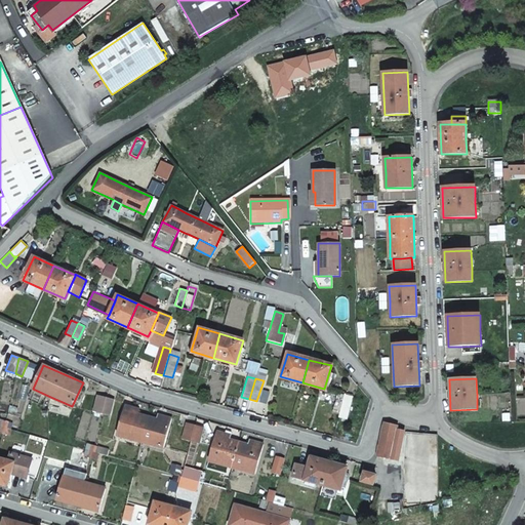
[(102,413),(106,400),(107,397),(97,395),(93,411),(102,413)]
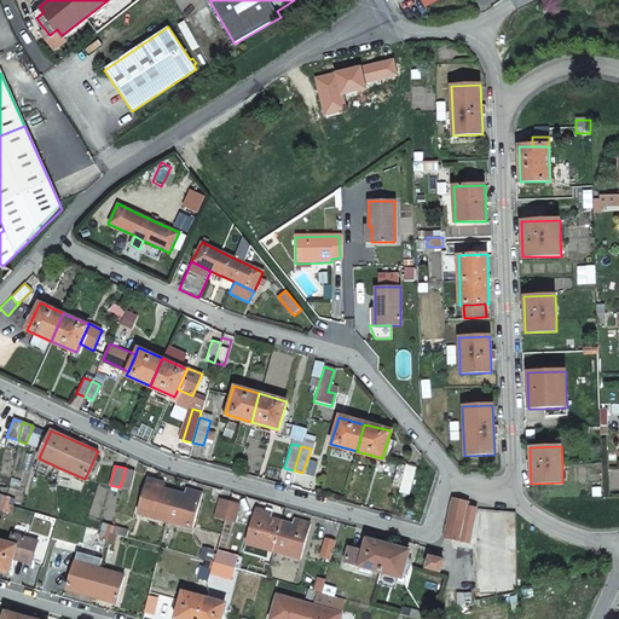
[(408,493),(415,468),(405,466),(403,473),(398,491),(408,493)]
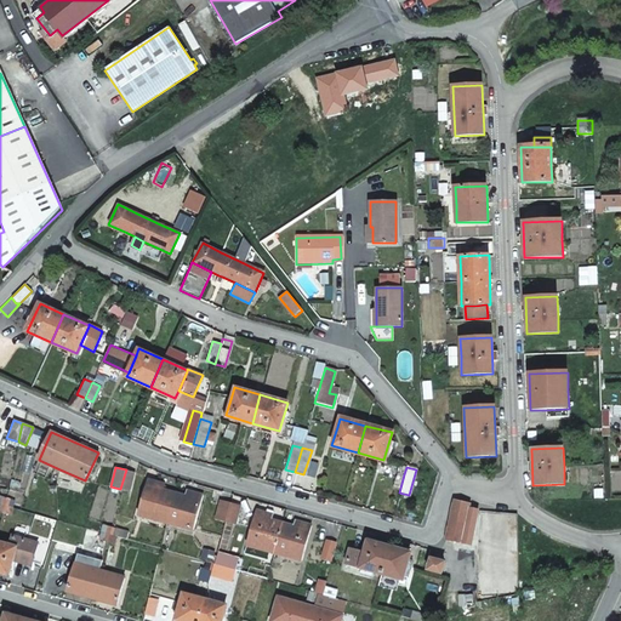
[(129,491),(134,476),(125,473),(120,489),(129,491)]
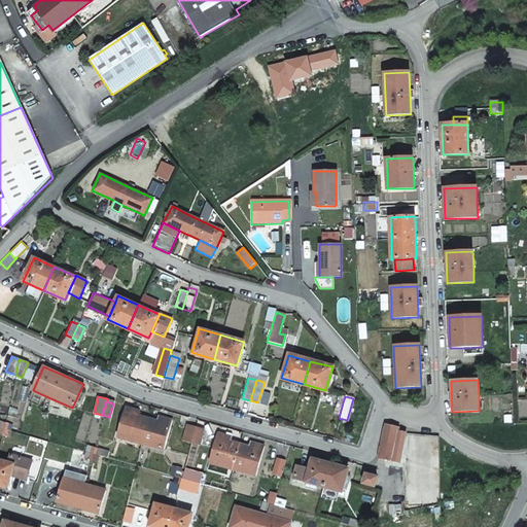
[(141,443),(142,438),(147,418),(138,416),(133,414),(134,409),(125,407),(117,435),(141,443)]
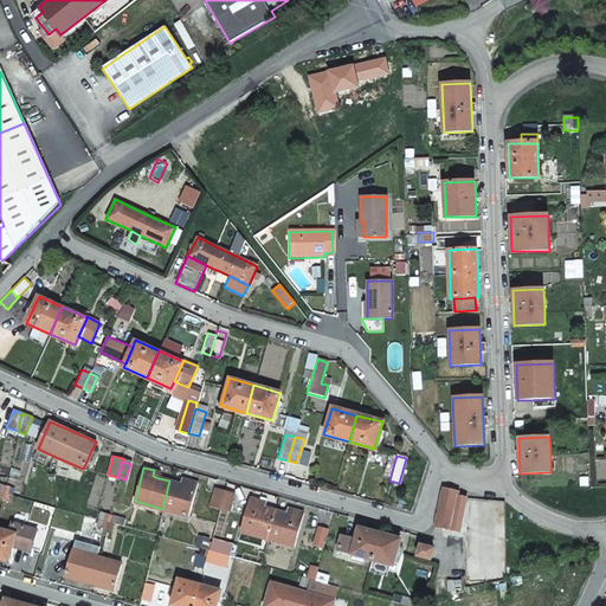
[(163,504),(162,509),(188,516),(198,482),(187,479),(185,485),(169,481),(163,504)]
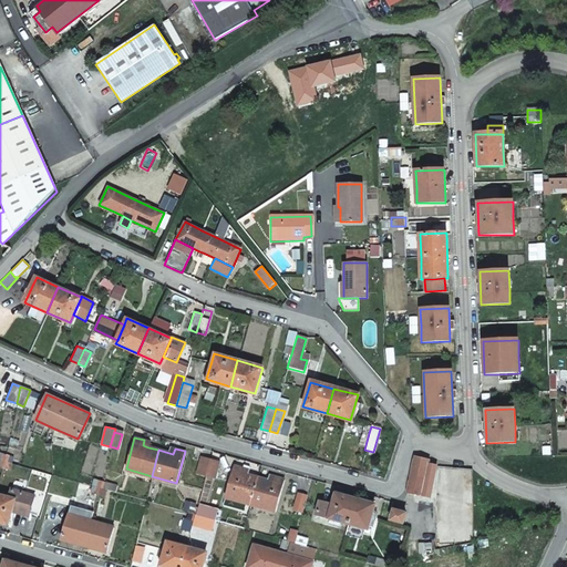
[(197,472),(206,474),(209,460),(200,457),(197,472)]
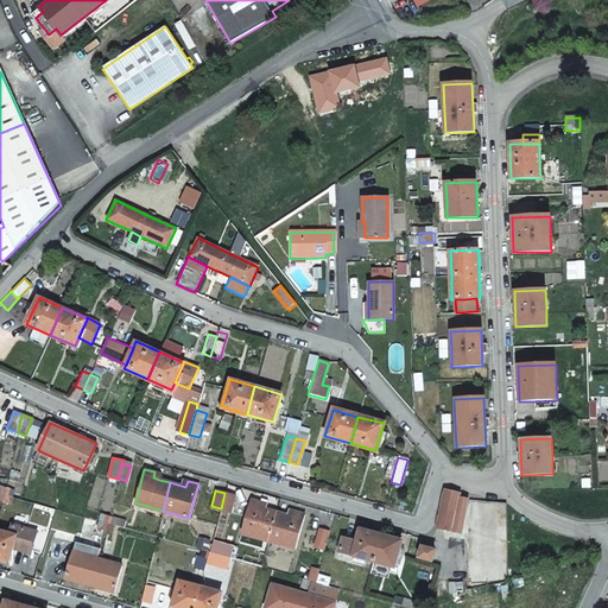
[(436,529),(450,532),(456,533),(461,531),(466,500),(457,498),(457,493),(443,491),(437,527),(436,529)]
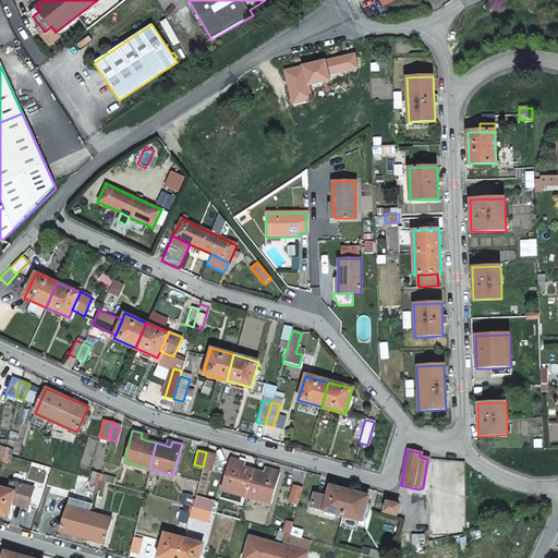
[(209,469),(214,455),(206,452),(203,466),(209,469)]
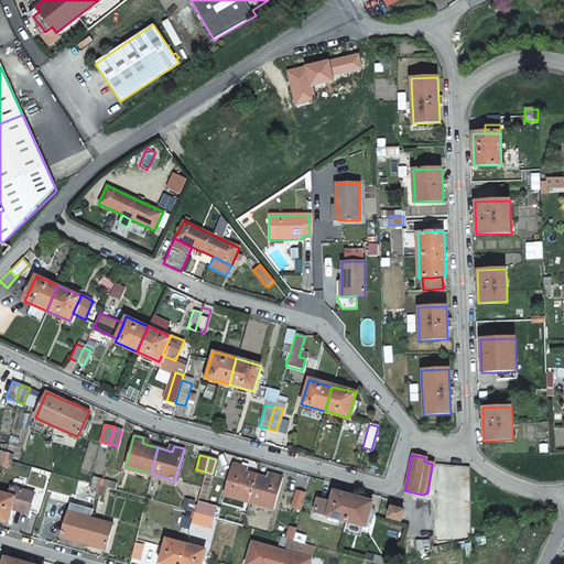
[(223,494),(249,501),(255,476),(239,470),(241,465),(231,463),(223,494)]
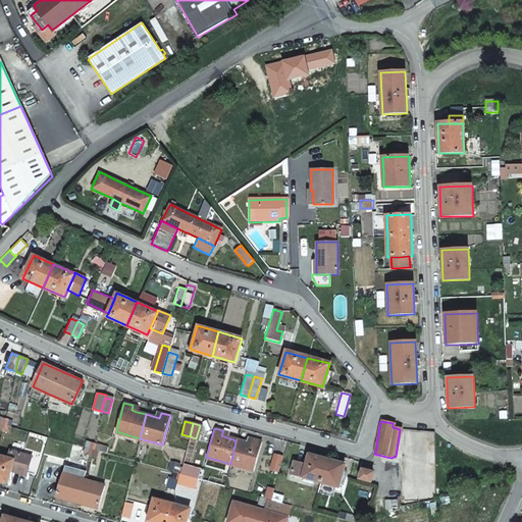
[(253,470),(262,441),(252,438),(250,445),(236,440),(230,464),(253,470)]
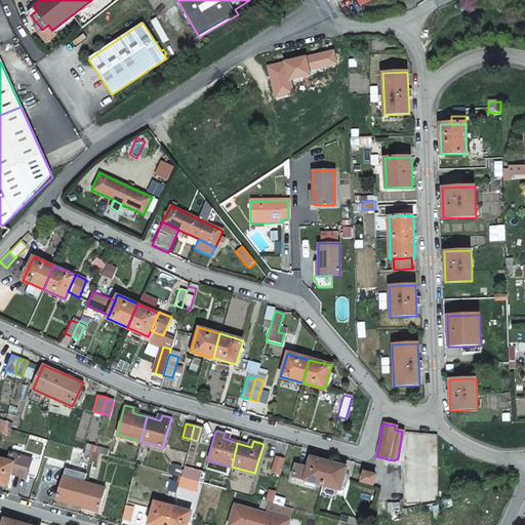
[(32,456),(10,451),(8,459),(14,461),(10,473),(14,474),(15,470),(28,474),(32,456)]
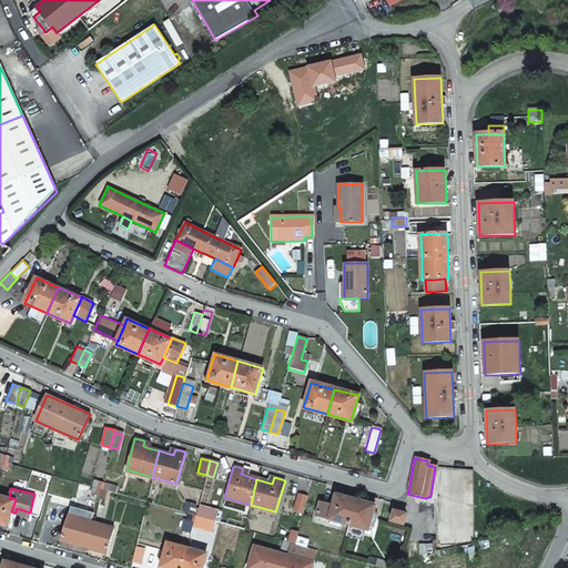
[(16,499),(9,497),(0,494),(0,523),(8,525),(11,511),(16,499)]
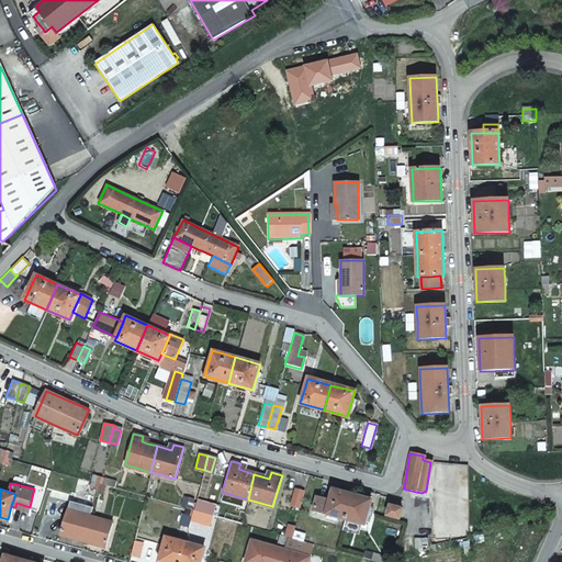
[(333,490),(329,499),(326,513),(345,518),(363,524),(371,501),(352,495),(333,490)]
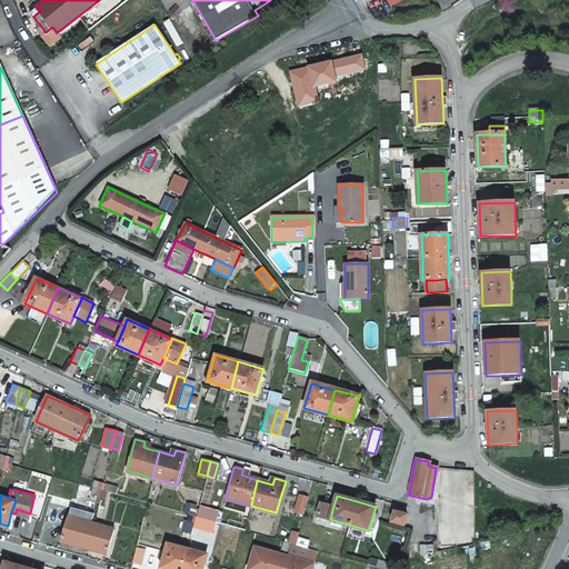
[(330,519),(333,506),(320,502),(317,516),(330,519)]
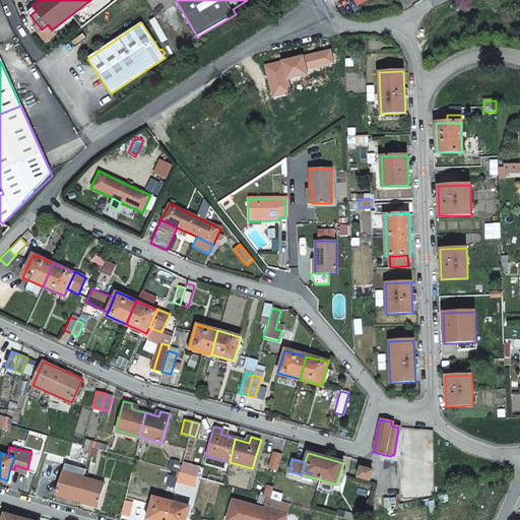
[(62,471),(82,477),(85,468),(64,463),(62,471)]
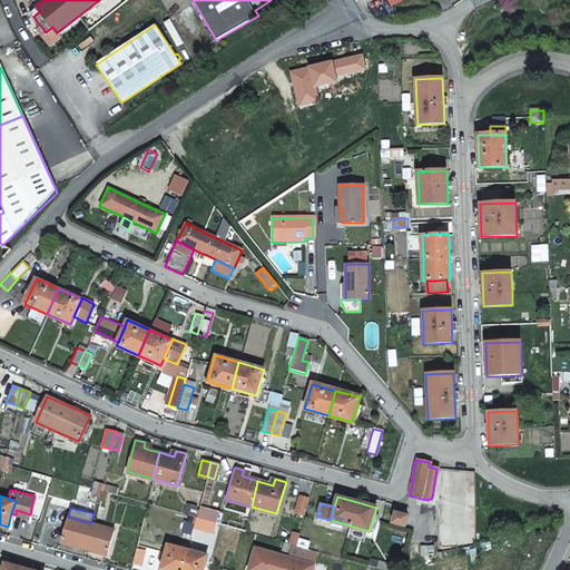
[(391,523),(403,527),(406,517),(394,513),(391,523)]
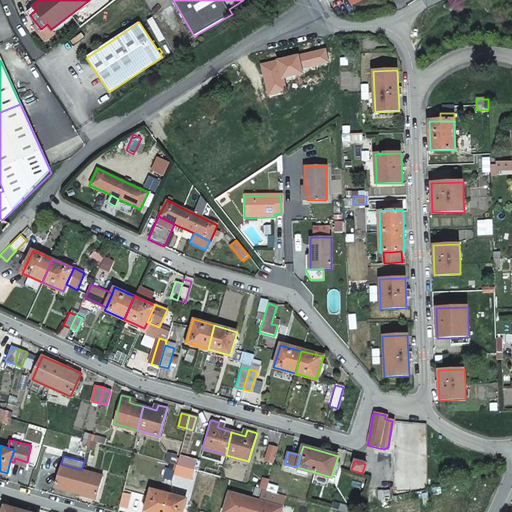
[(72,492),(96,499),(103,476),(81,470),(61,464),(54,487),(72,492)]
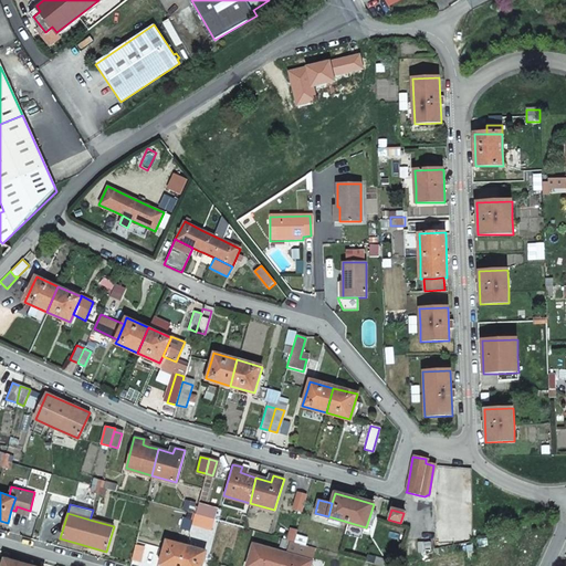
[(160,565),(201,565),(206,553),(187,547),(167,541),(159,565),(160,565)]
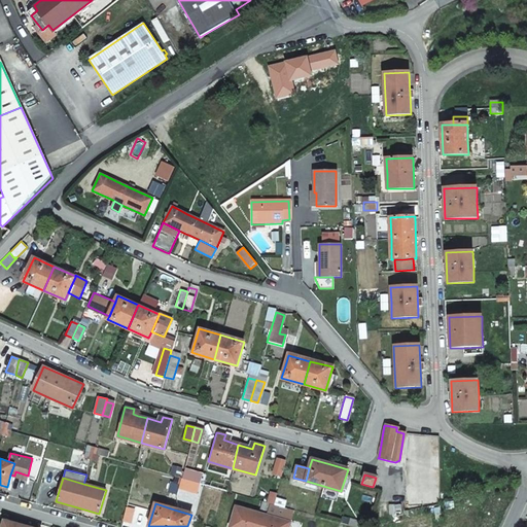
[(388,506),(389,514),(400,514),(400,505),(388,506)]
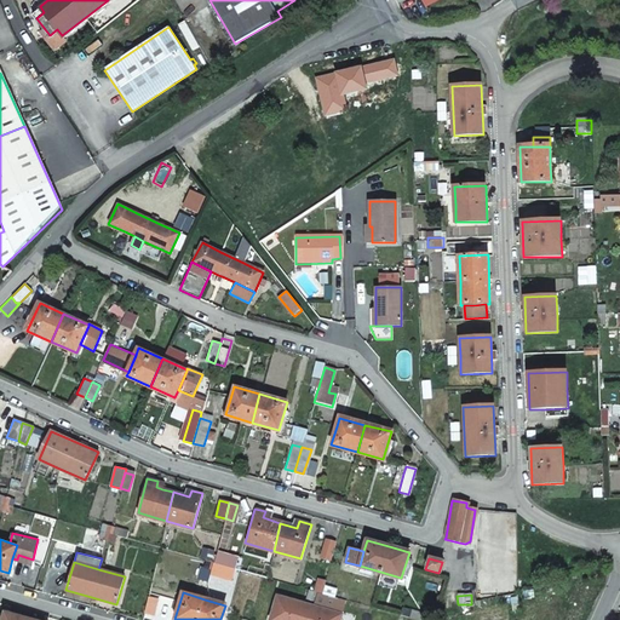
[(153,614),(156,598),(149,596),(144,612),(153,614)]
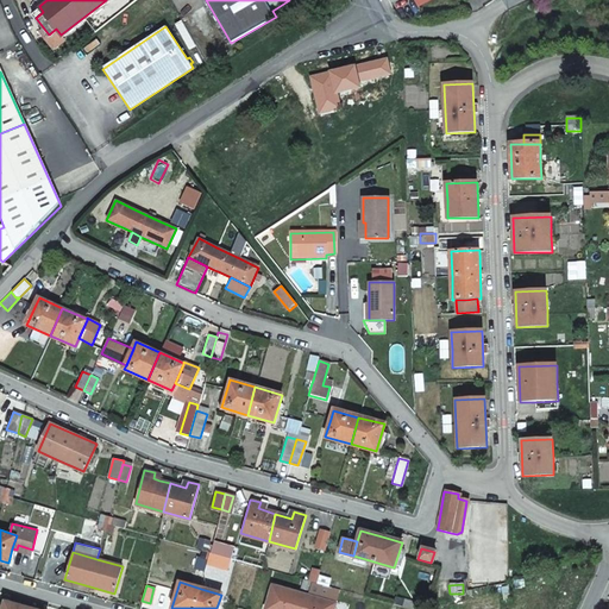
[(306,608),(308,597),(270,585),(263,608),(306,608)]
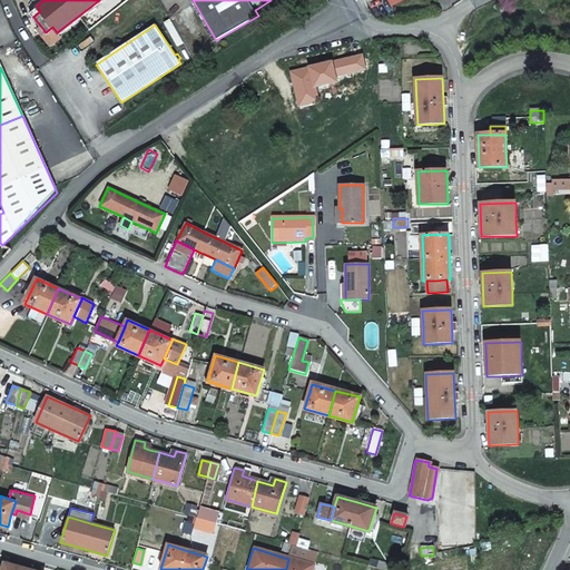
[(310,569),(312,566),(288,559),(286,569),(310,569)]
